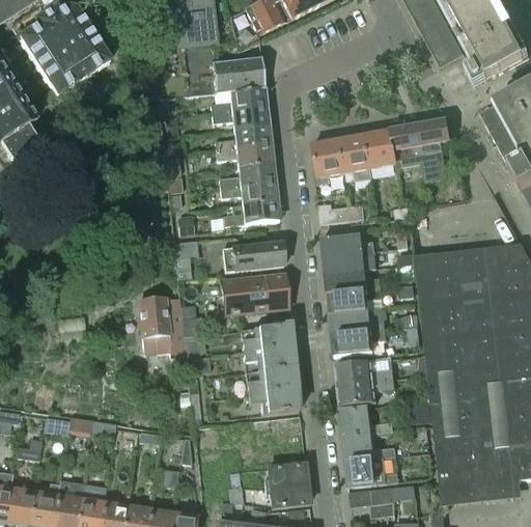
[(0,30),(9,25),(26,51),(55,95),(107,62),(73,10),(64,8),(62,9),(56,0),(0,0),(0,168),(8,182),(53,154),(0,72),(0,30)]
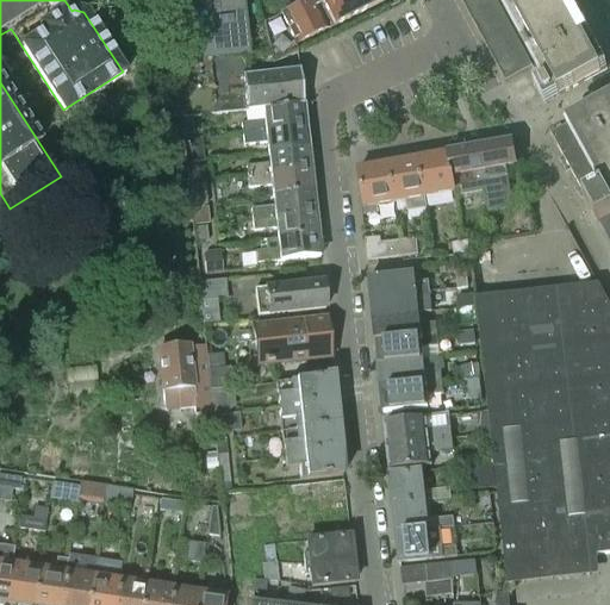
[(167,0),(180,114),(191,113),(215,111),(210,55),(243,54),(243,55),(249,54),(242,0),(167,0)]
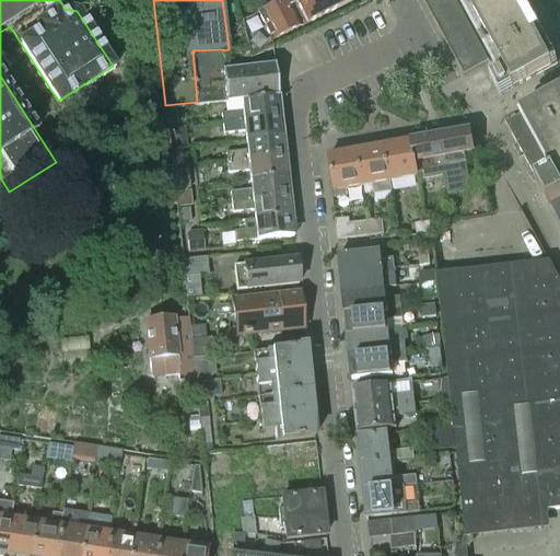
[(273,0),(255,10),(255,11),(241,18),(248,56),(272,45),(271,38),(347,0),(273,0)]
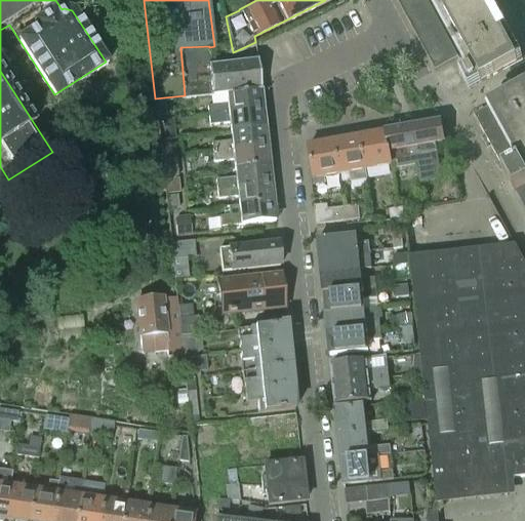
[(481,79),(522,55),(507,27),(500,30),(484,0),(398,0),(435,67),(457,54),(469,75),(463,78),(469,85),(476,81),(470,69),(474,67),(481,79)]
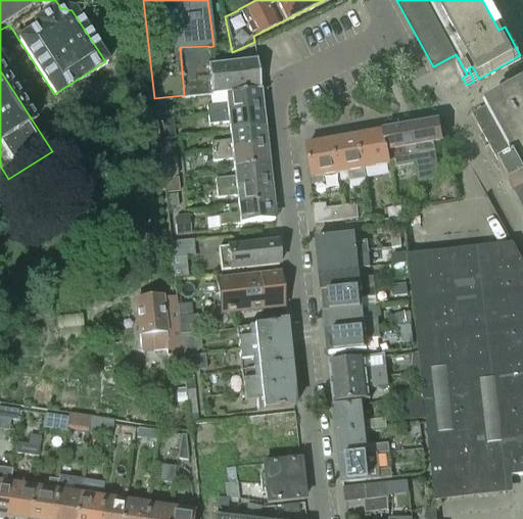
[(180,47),(184,95),(209,93),(225,92),(225,91),(258,88),(255,58),(209,62),(208,47),(208,46),(180,47)]
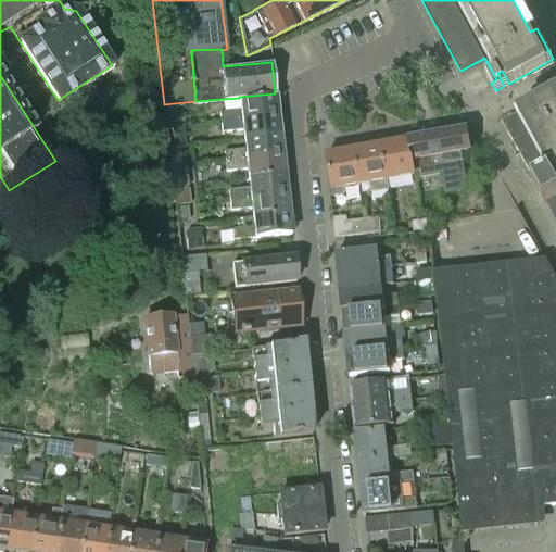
[(555,86),(521,105),(522,107),(501,117),(533,175),(531,176),(544,199),(545,199),(555,217),(555,86)]
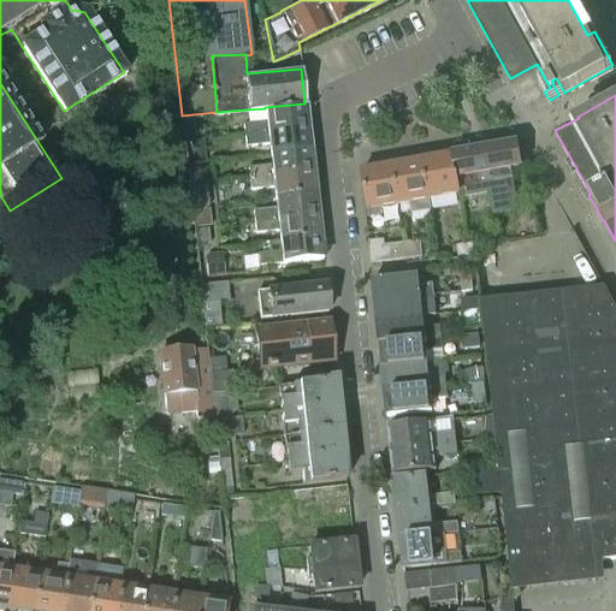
[(243,122),(243,130),(279,128),(307,123),(304,104),(265,107),(265,108),(266,119),(243,122)]
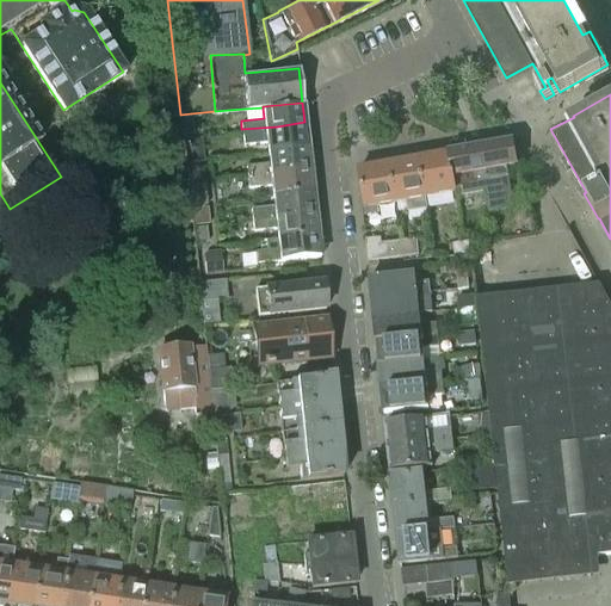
[(183,133),(193,131),(191,113),(180,115),(183,133)]
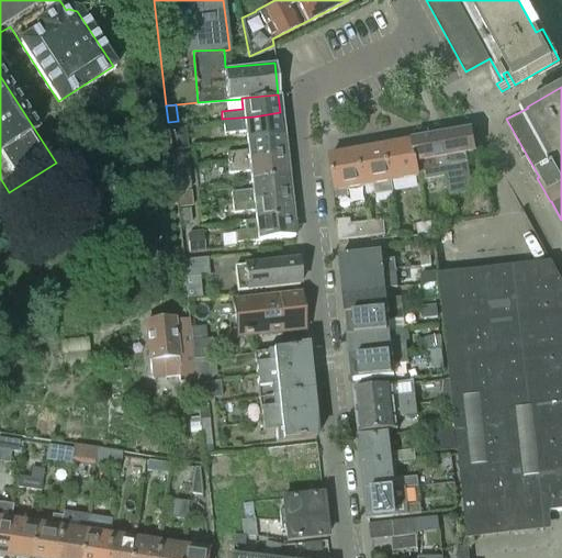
[(282,134),(280,112),(255,116),(222,119),(223,131),(244,129),(245,137),(282,134)]
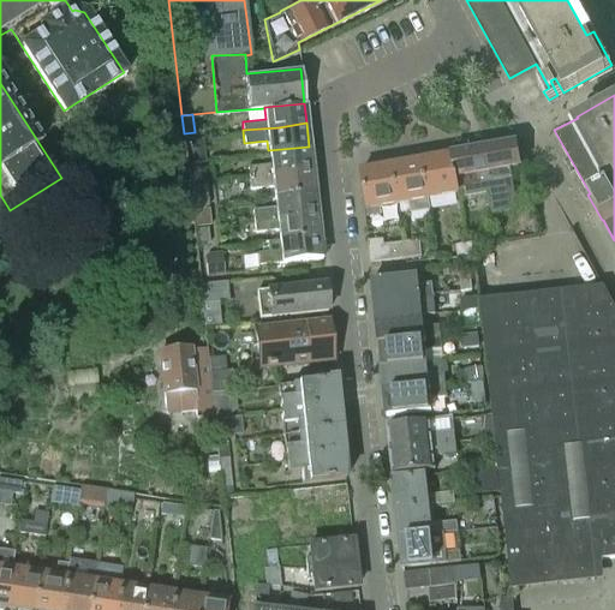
[(220,136),(191,139),(192,160),(206,159),(203,149),(221,147),(220,136)]
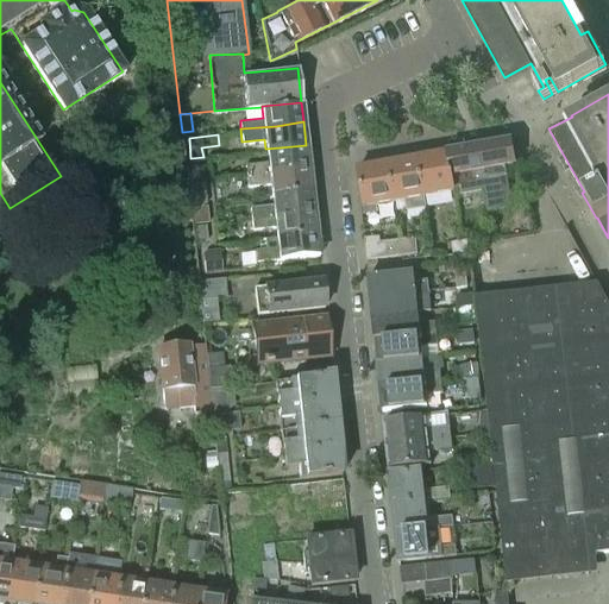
[(515,162),(510,138),(447,149),(452,188),(453,188),(454,193),(483,188),(487,207),(512,203),(504,164),(515,162)]
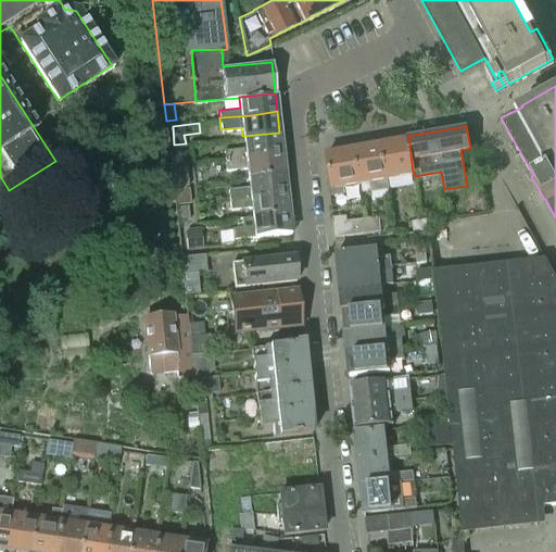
[(236,157),(281,152),(279,133),(242,136),(243,147),(224,149),(225,158),(236,157)]
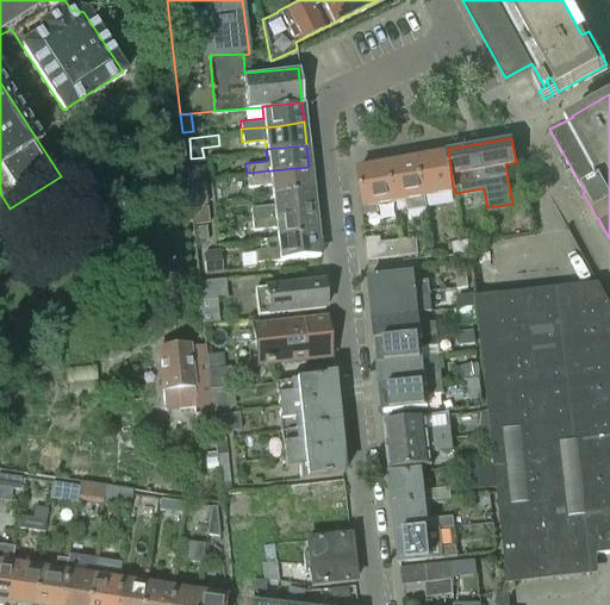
[(424,193),(453,188),(448,149),(418,155),(423,194),(424,193)]
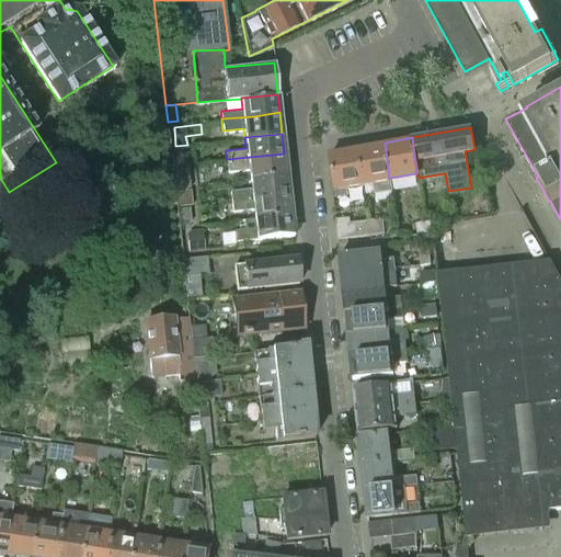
[(389,179),(385,143),(356,147),(362,183),(373,181),(374,191),(392,188),(390,178),(389,179)]
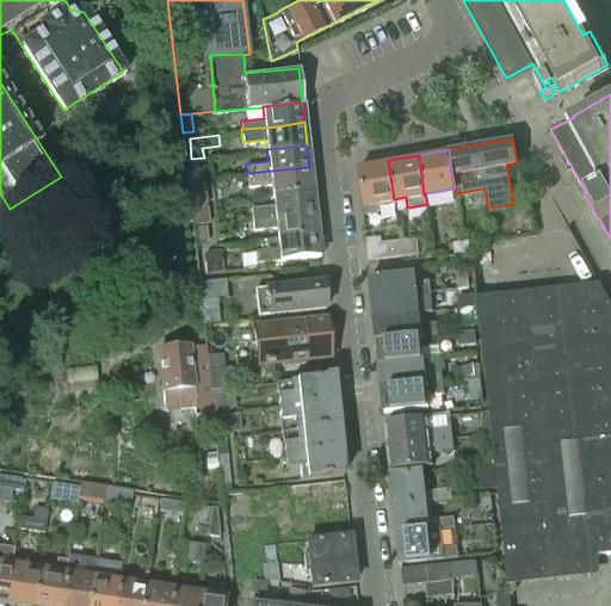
[(377,202),(394,199),(388,160),(358,166),(364,204),(362,204),(363,212),(378,209),(377,202)]
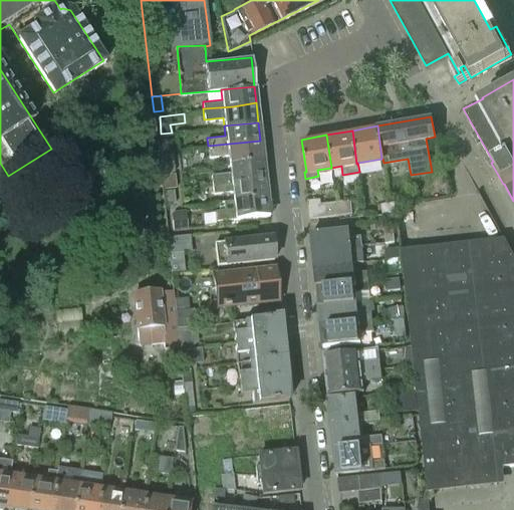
[(262,160),(260,141),(218,145),(208,146),(209,156),(228,154),(229,163),(262,160)]
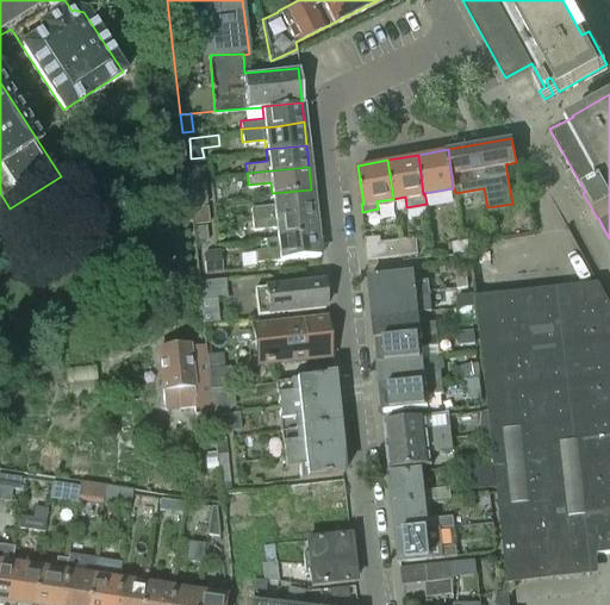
[(198,178),(186,179),(188,204),(206,201),(204,180),(199,180),(198,178)]
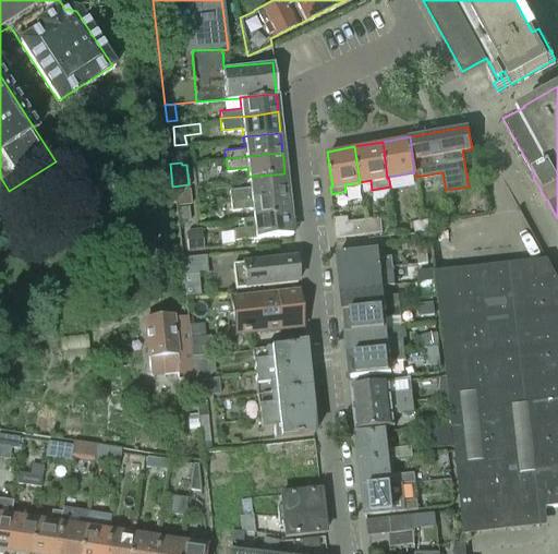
[(230,196),(287,191),(284,173),(249,177),(249,187),(229,189),(230,196)]
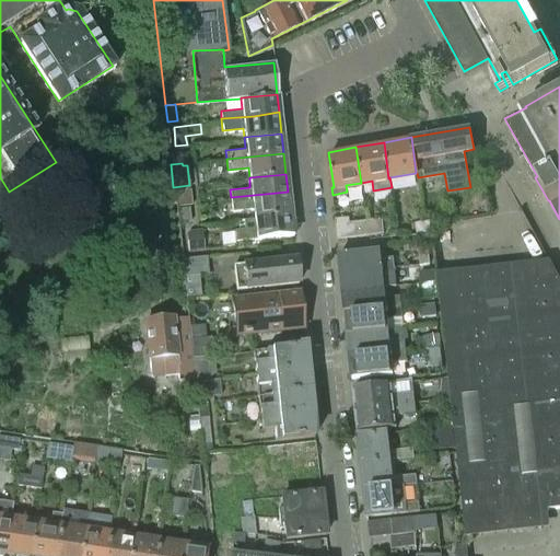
[(189,187),(174,189),(175,204),(191,203),(189,187)]
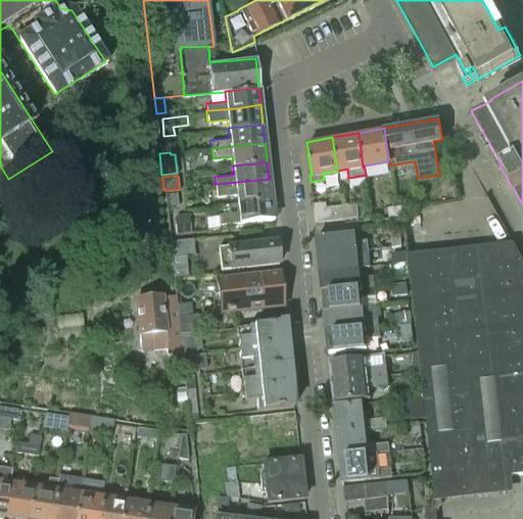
[(271,197),(269,179),(216,184),(217,195),(236,193),(237,200),(271,197)]
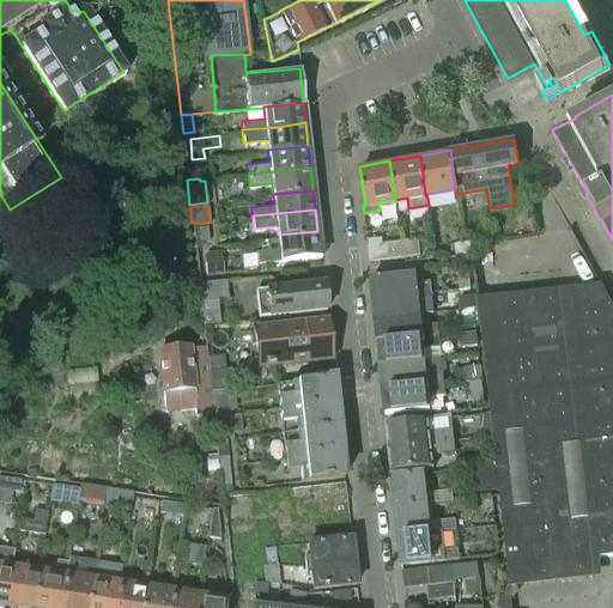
[(206,224),(192,225),(194,242),(208,239),(206,224)]
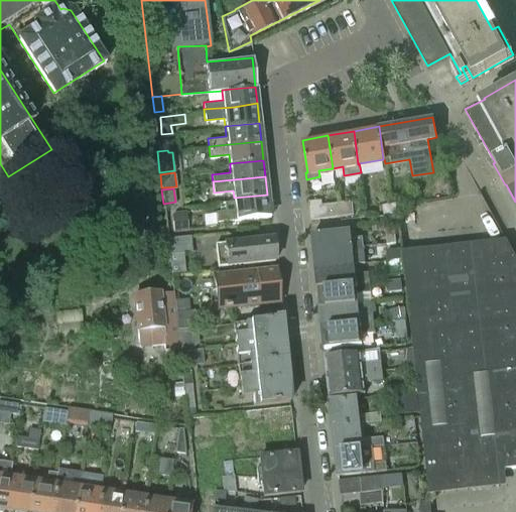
[(269,215),(267,195),(234,198),(235,209),(216,211),(217,221),(269,215)]
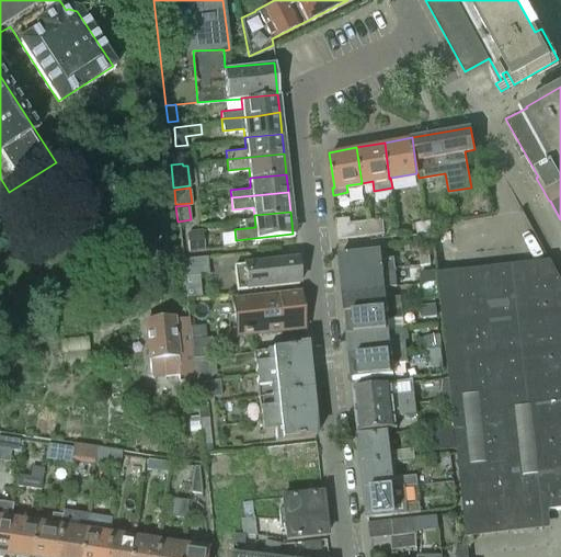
[(369,232),(385,231),(382,216),(367,218),(369,232)]
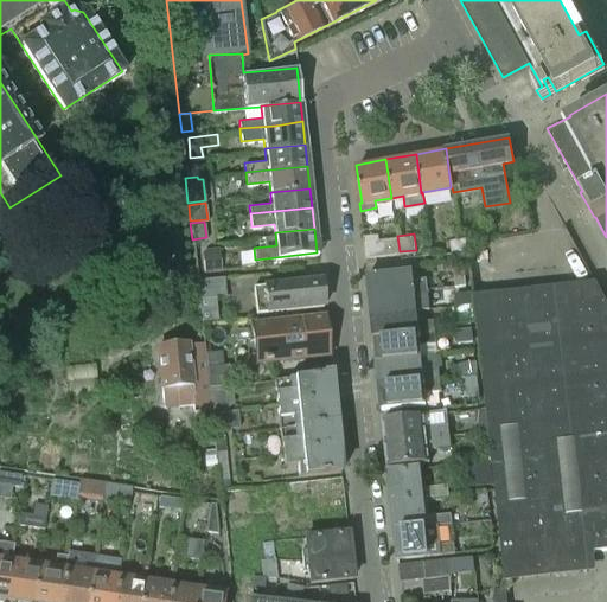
[(365,255),(400,251),(397,236),(363,239),(365,255)]
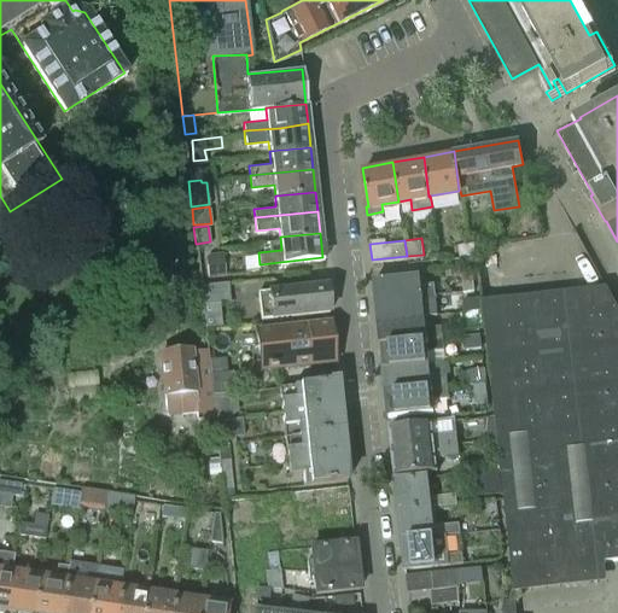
[(460,255),(476,252),(473,240),(458,243),(460,255)]
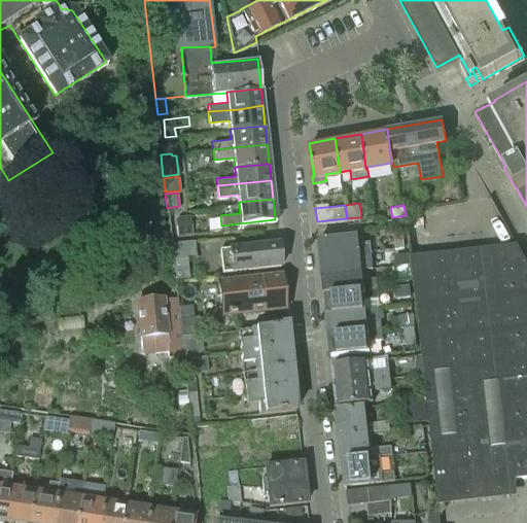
[(190,234),(189,214),(178,215),(175,218),(177,235),(190,234)]
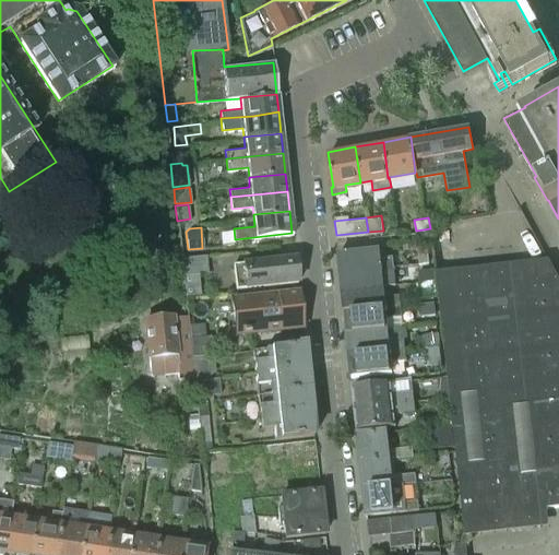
[(417,245),(418,261),(429,260),(427,244),(417,245)]
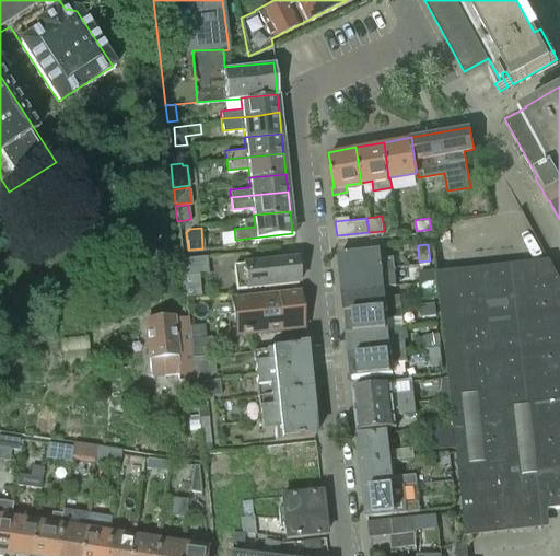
[(339,251),(341,270),(394,265),(393,254),(381,256),(380,246),(339,251)]
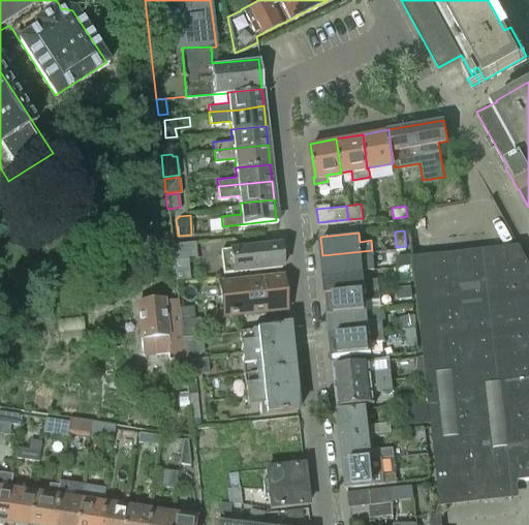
[(192,240),(183,241),(173,242),(174,258),(196,256),(195,240),(192,240)]
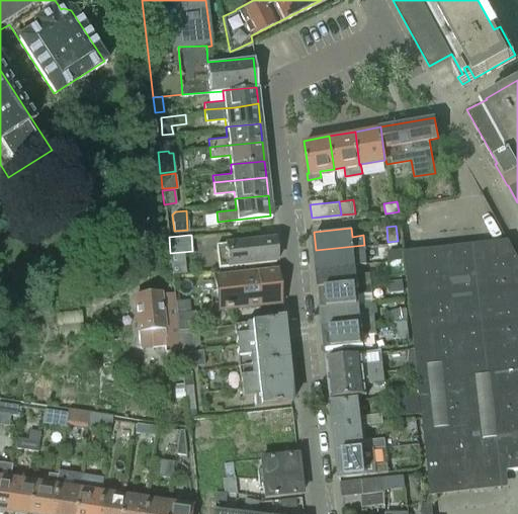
[(218,265),(275,259),(273,237),(216,243),(218,265)]
